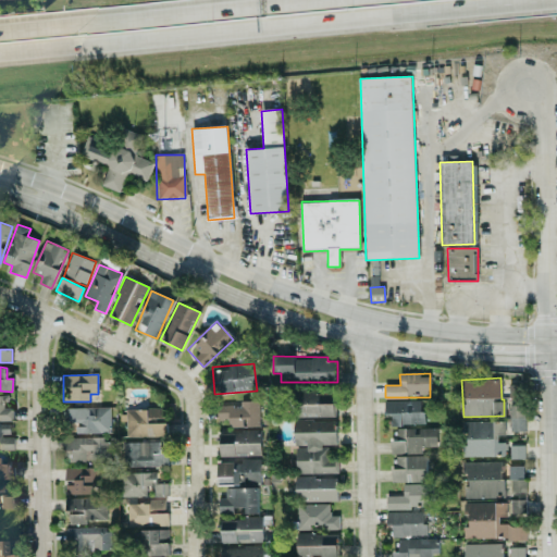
[(508,398),(519,398),(519,385),(509,385),(508,398)]
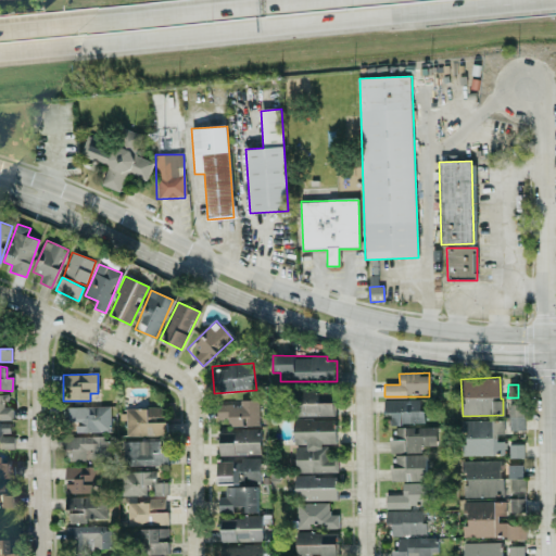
[(333,391),(294,393),(295,417),(335,416),(333,391)]
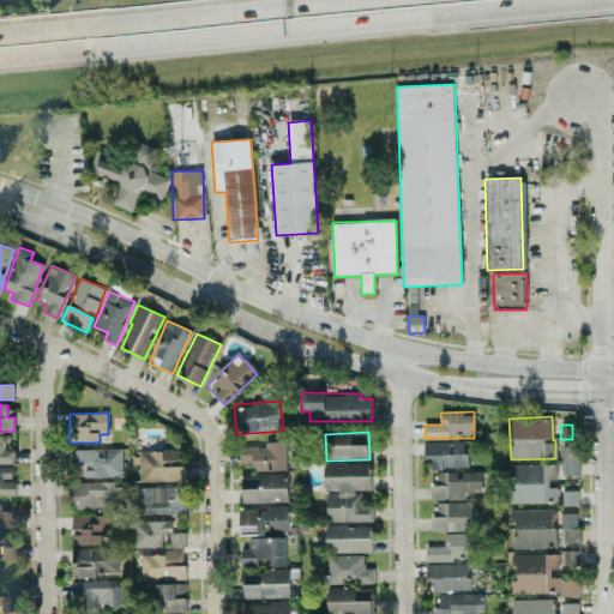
[(0,464),(16,464),(14,450),(8,450),(7,438),(0,437),(0,464)]
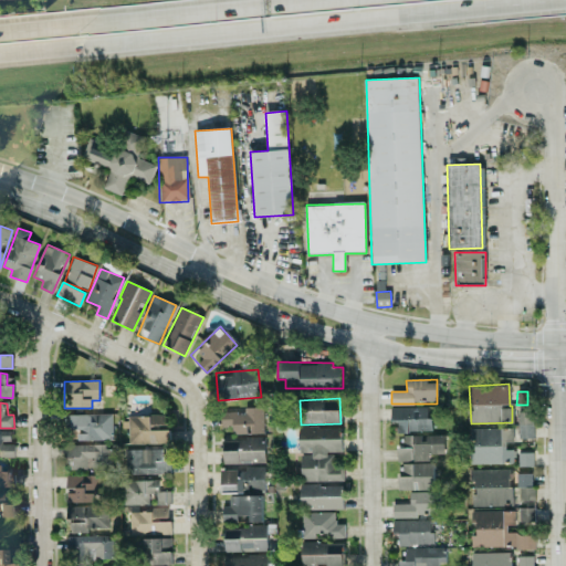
[(233,435),(263,433),(263,407),(244,408),(244,412),(223,412),(223,426),(233,426),(233,435)]
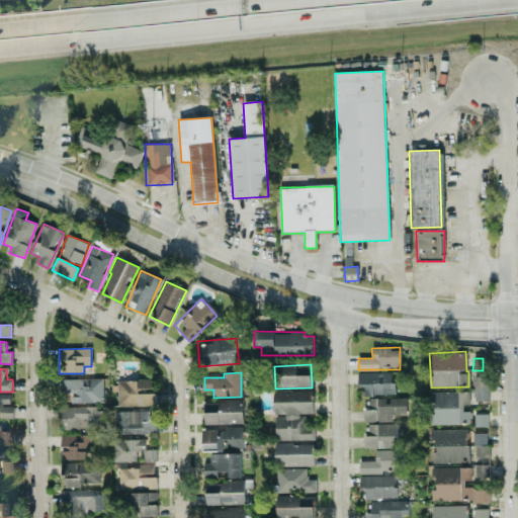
[(358,373),(358,386),(362,386),(362,395),(394,395),(393,372),(358,373)]
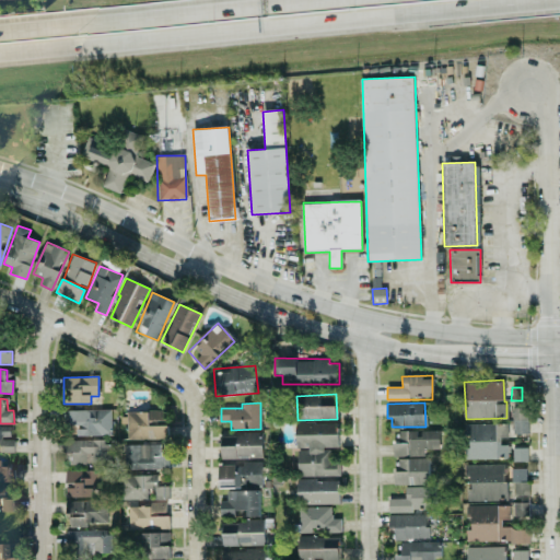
[(527,434),(527,407),(512,407),(512,433),(527,434)]
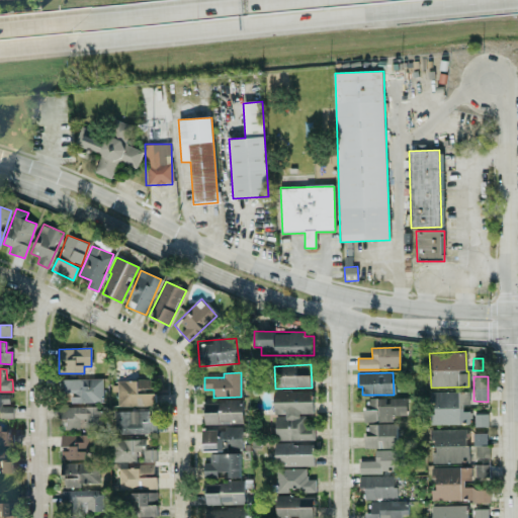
[(102,378),(62,379),(63,394),(70,394),(70,403),(102,403),(102,378)]
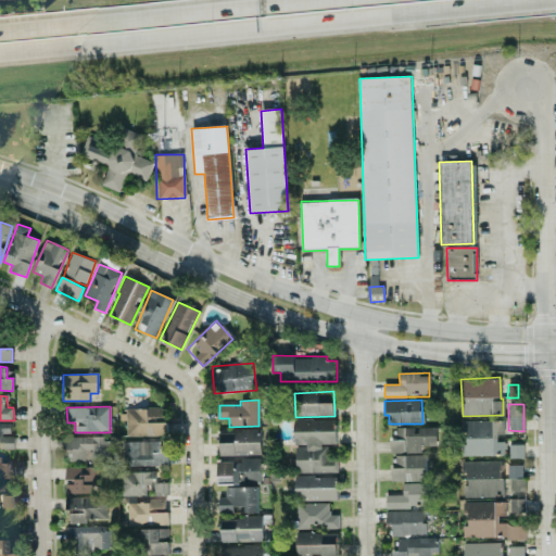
[(165,436),(165,407),(125,408),(126,437),(165,436)]
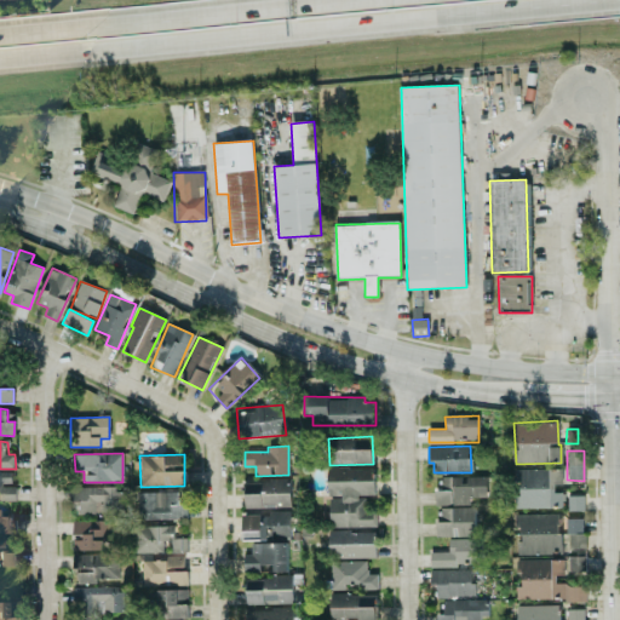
[(374,468),(328,468),(327,497),(329,497),(329,526),(377,527),(377,514),(366,512),(366,495),(374,495),(374,468)]
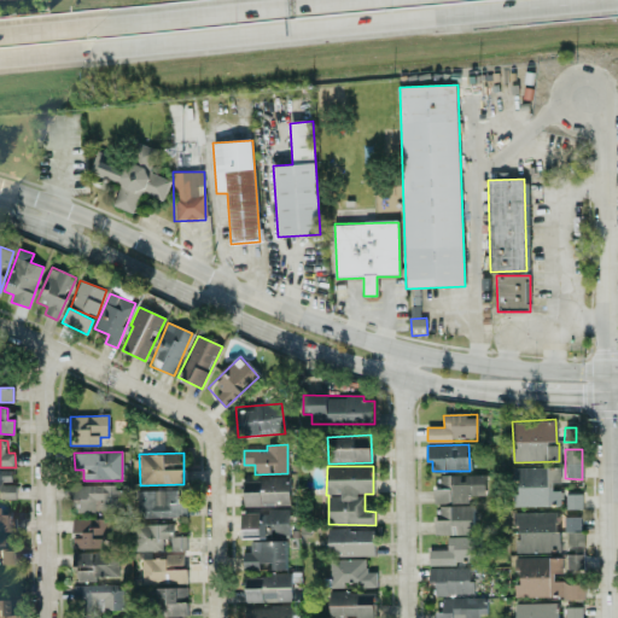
[(559,467),(512,467),(512,507),(560,506),(559,467)]
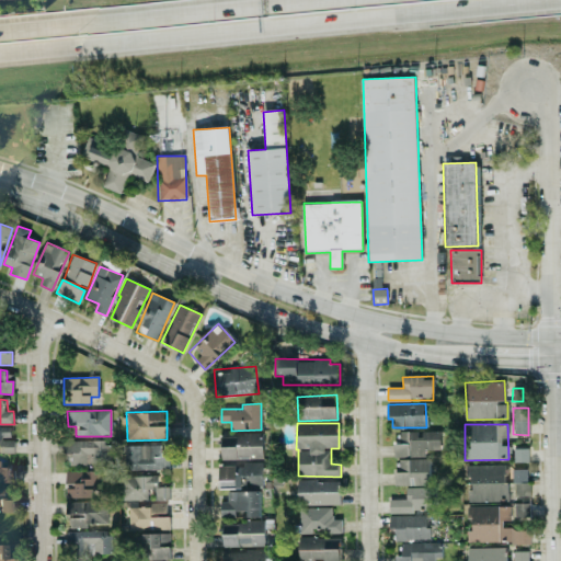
[(0,453),(12,453),(12,425),(0,425),(0,453)]
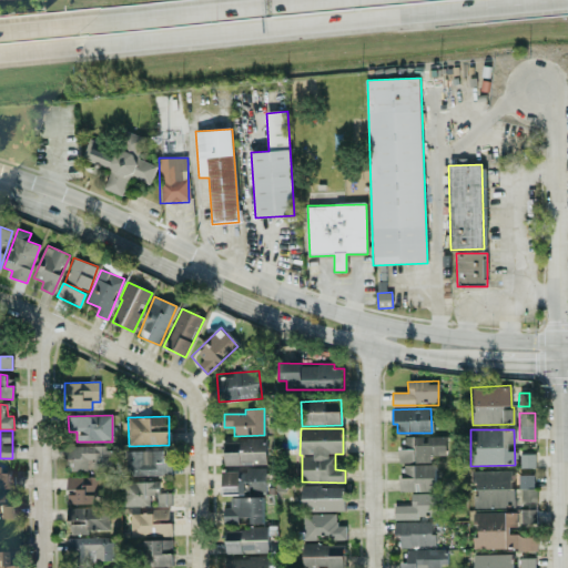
[(446,455),(445,436),(424,437),(424,436),(406,437),(406,449),(398,449),(398,464),(429,463),(429,456),(446,455)]
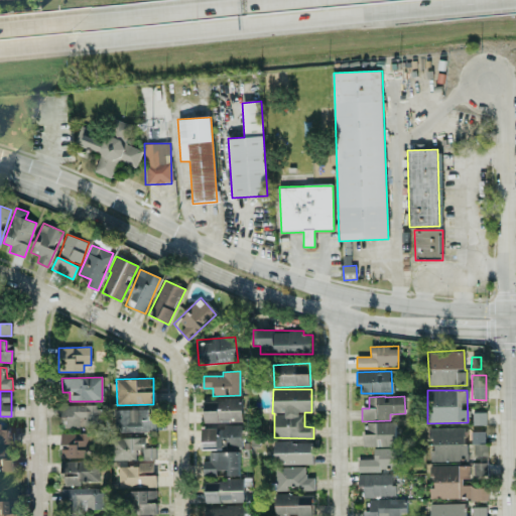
[(204,422),(242,422),(242,399),(204,400),(204,422)]
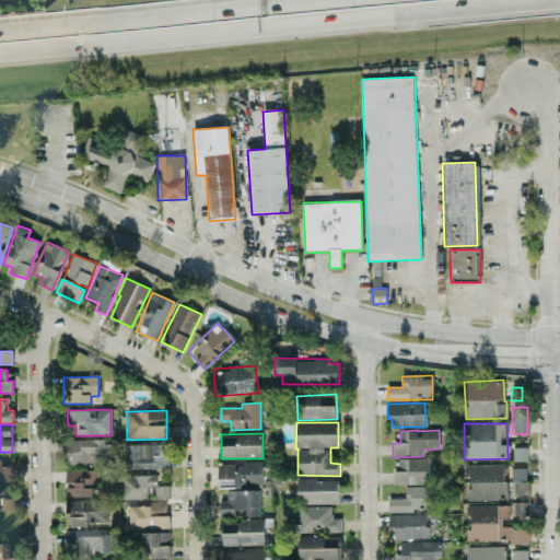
[(71,465),(109,464),(109,440),(65,441),(65,454),(70,454),(71,465)]
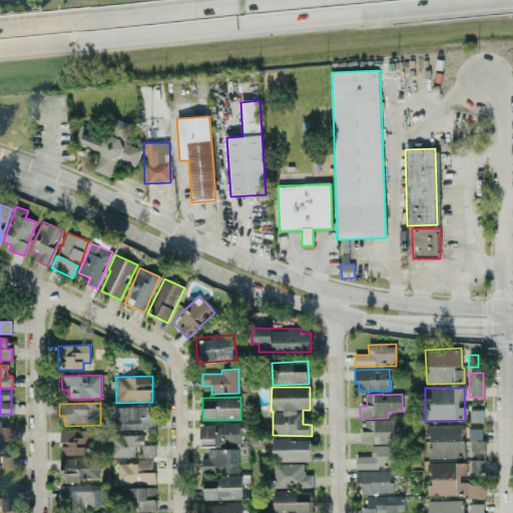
[(147,407),(112,407),(113,429),(154,429),(153,417),(147,417),(147,407)]
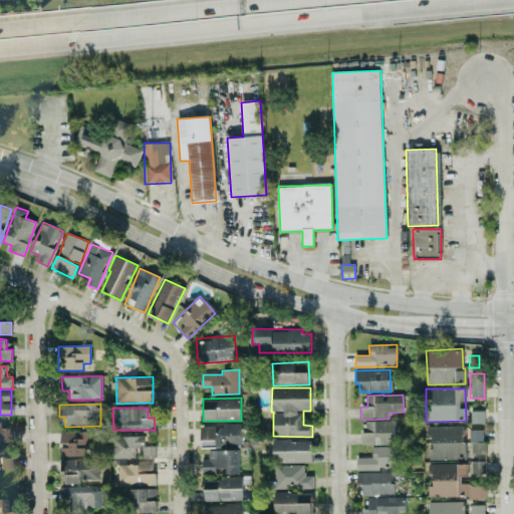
[(484,411),(470,411),(470,424),(484,424),(484,411)]
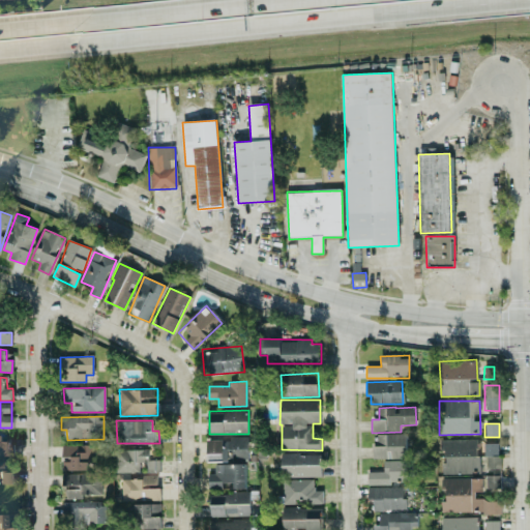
[(373,459),(406,459),(405,434),(379,434),(379,443),(372,443),(373,459)]
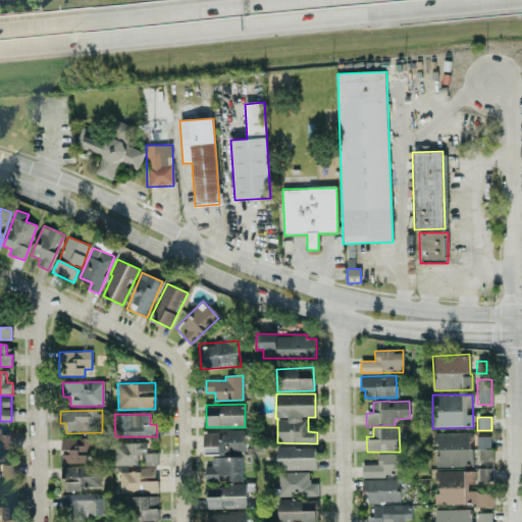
[(244,456),(244,429),(225,429),(225,433),(205,433),(205,455),(244,456)]
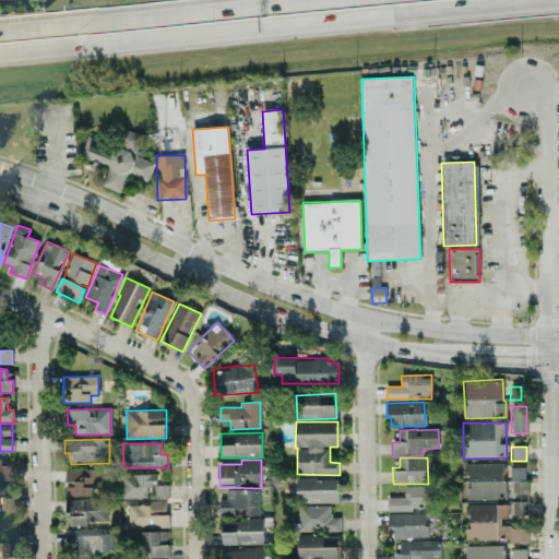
[(464,501),(506,499),(503,463),(463,464),(464,501)]
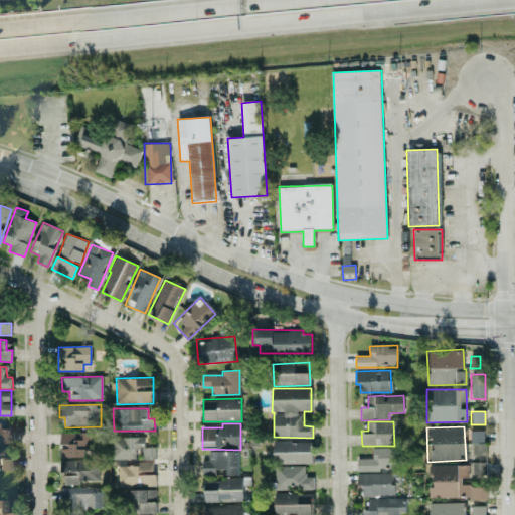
[(0,443),(10,444),(9,430),(0,428),(0,443)]
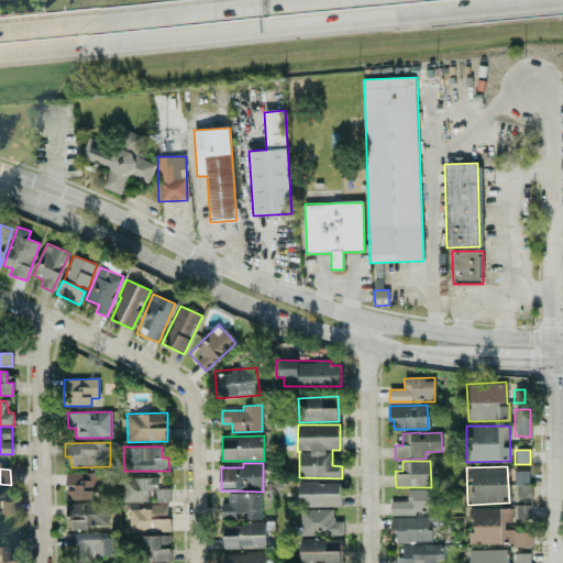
[(529,471),(515,471),(515,498),(530,498),(529,471)]
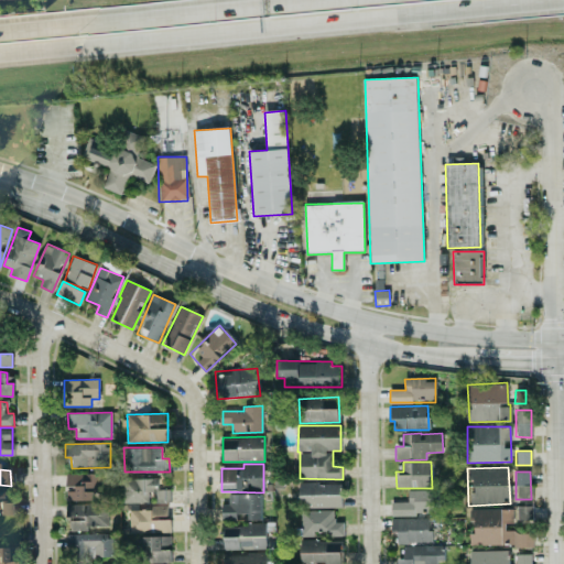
[(98,500),(97,474),(66,474),(66,486),(75,486),(75,491),(66,491),(66,500),(98,500)]
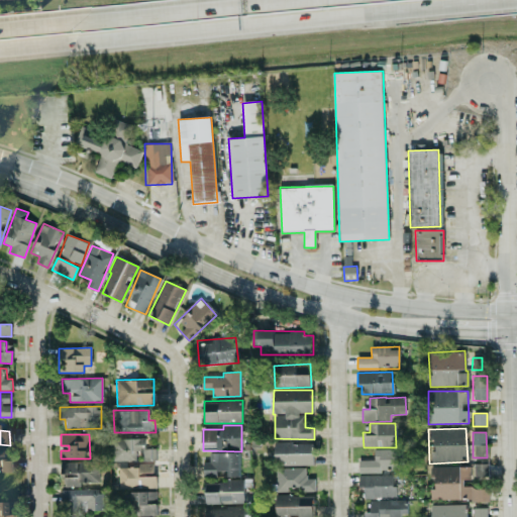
[(112,461),(156,460),(156,446),(146,447),(146,438),(112,438),(112,461)]
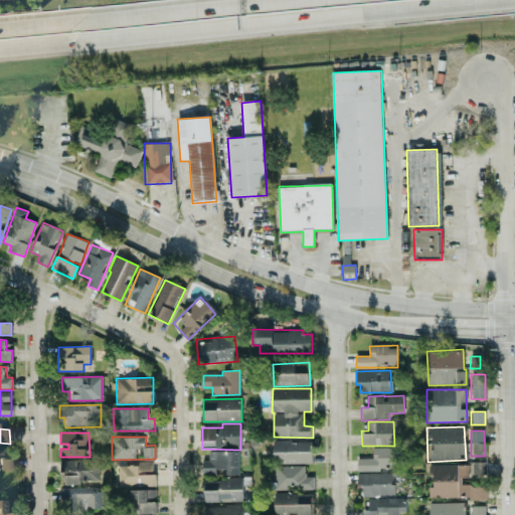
[(311,441),(273,442),(273,464),(312,463),(311,441)]
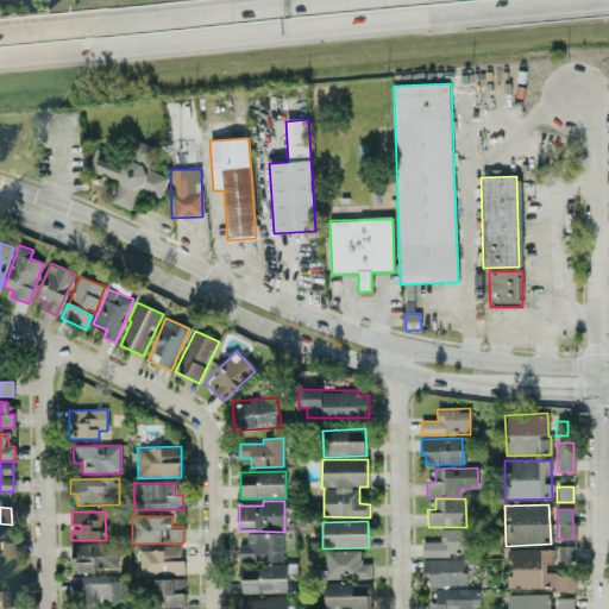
[(440,529),(440,542),(422,542),(422,556),(472,554),(471,529),(440,529)]
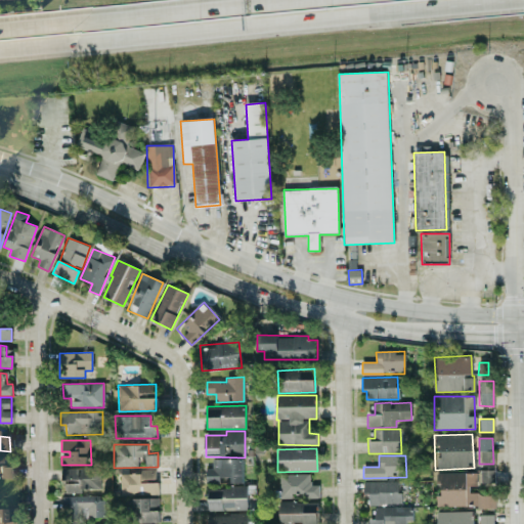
[(206,468),(207,482),(221,482),(221,478),(230,478),(230,483),(243,483),(242,459),(212,460),(212,467),(206,468)]
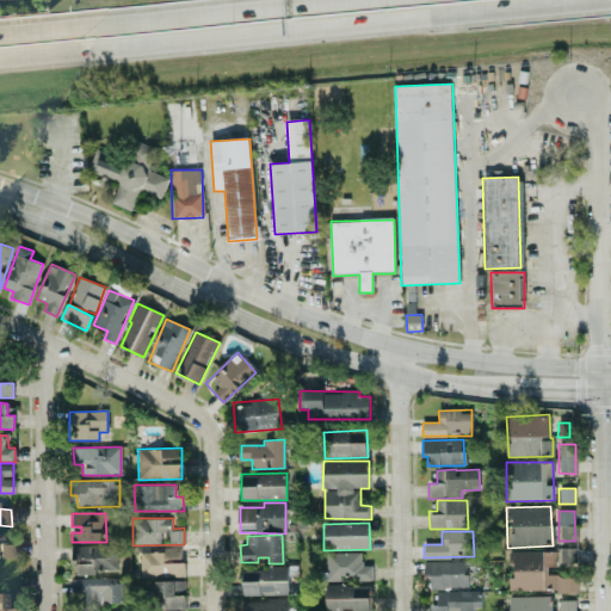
[(76,573),(117,572),(117,545),(72,547),(73,561),(76,561),(76,573)]
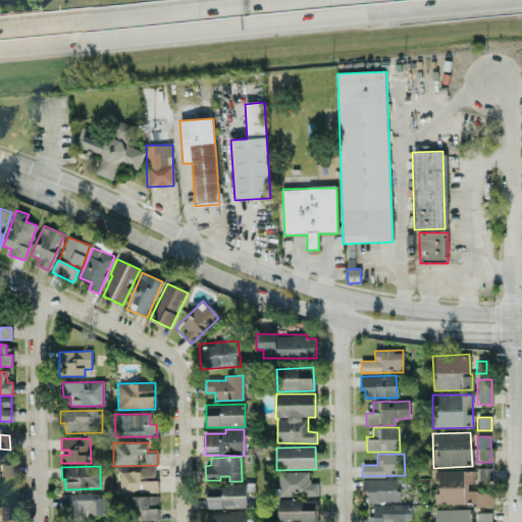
[(479,481),(492,481),(492,469),(478,469),(479,481)]
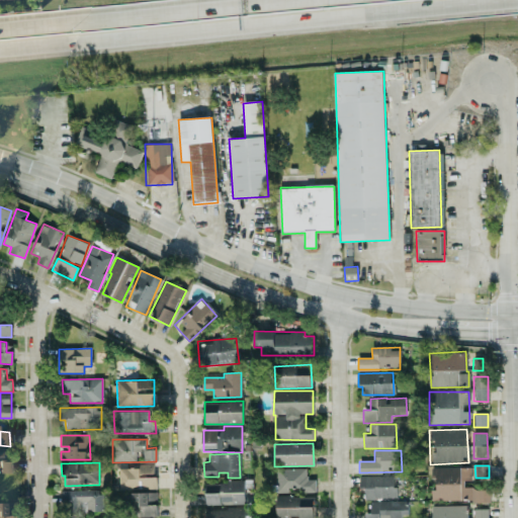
[(118,466),(118,489),(156,489),(157,478),(153,478),(153,466),(118,466)]
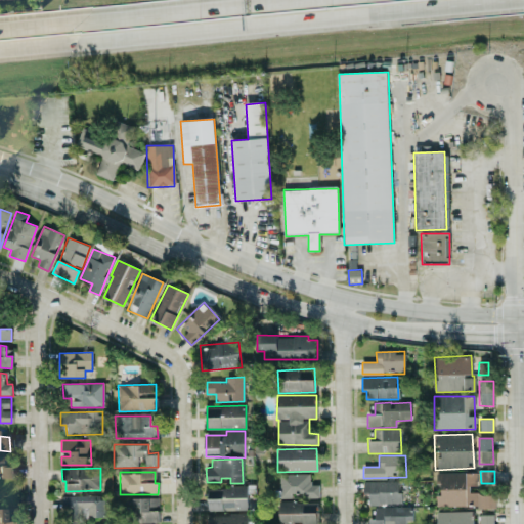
[(436,507),(494,507),(494,492),(476,492),(476,473),(435,473),(435,484),(440,484),(440,496),(436,496),(436,507)]
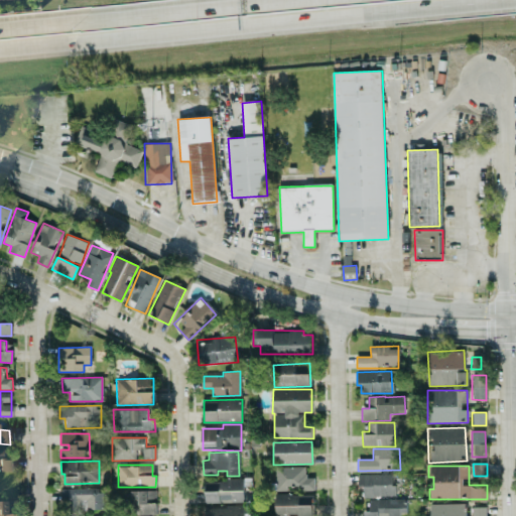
[(276,468),(277,491),(314,490),(313,478),(304,478),(304,467),(276,468)]
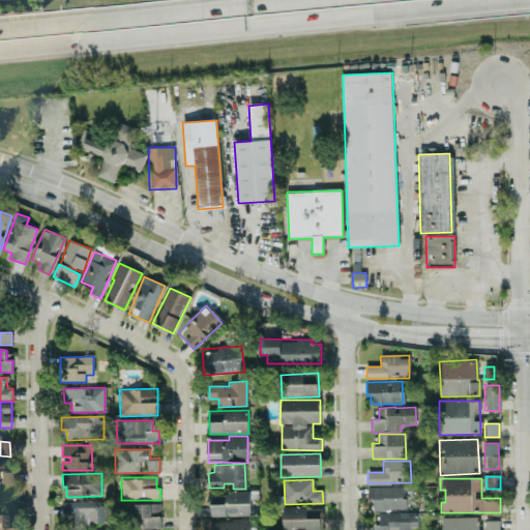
[(403,488),(367,487),(367,501),(373,501),(373,510),(406,510),(406,498),(403,498),(403,488)]
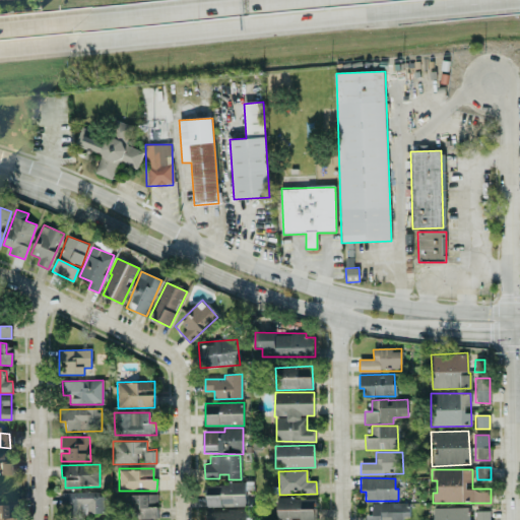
[(207,507),(245,506),(245,483),(206,484),(207,507)]
